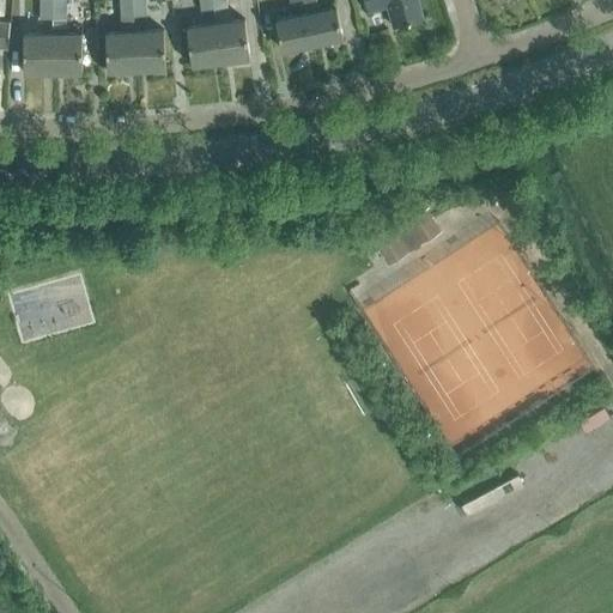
[(53,18),(52,0),(40,0),(40,18),(53,18)]
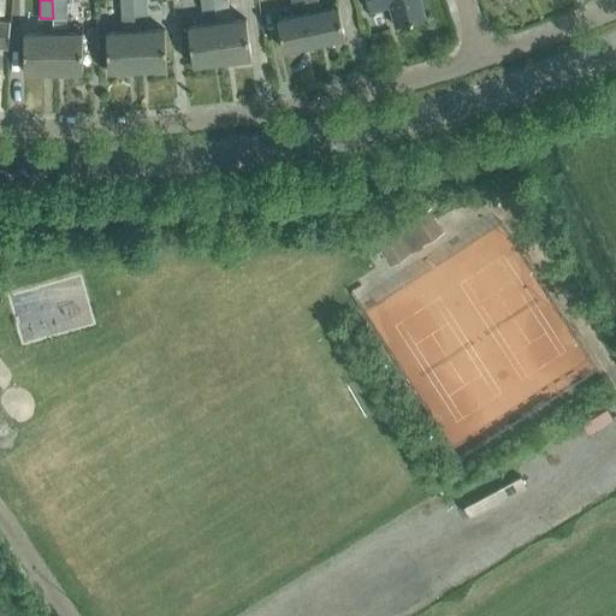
[(52,0),(53,18),(65,18),(65,0),(52,0)]
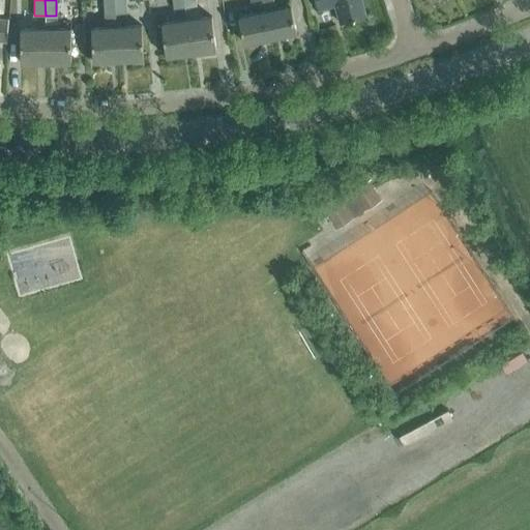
[(104,0),(105,15),(116,13),(115,0),(104,0)]
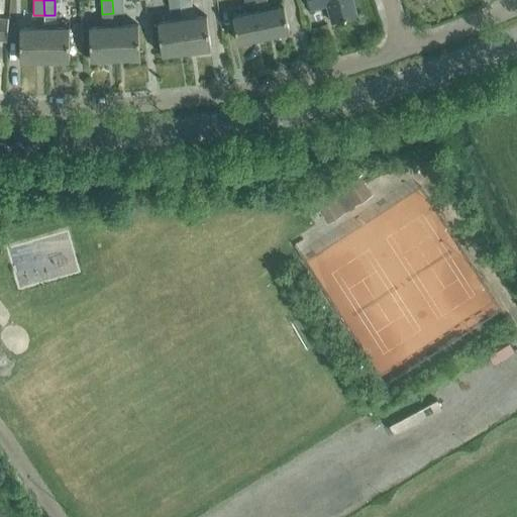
[(112,0),(113,13),(123,12),(122,0),(112,0)]
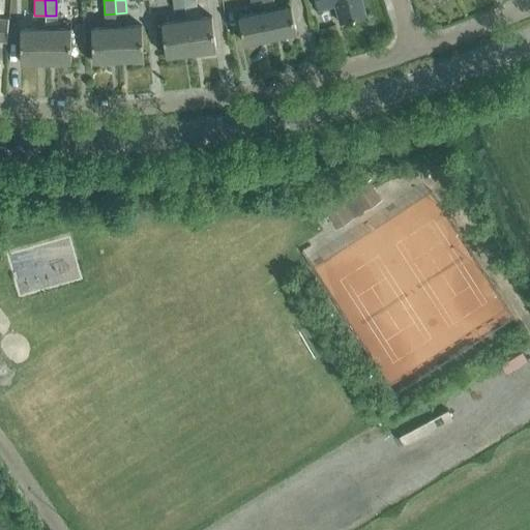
[(172,0),(174,8),(175,8),(184,7),(183,0),(172,0)]
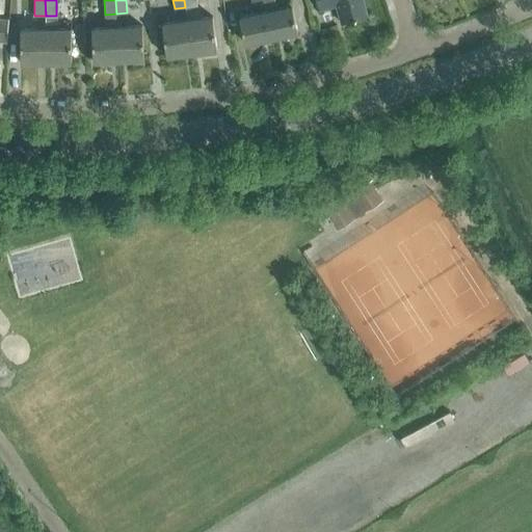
[(245,44),(271,37),(265,11),(266,11),(263,0),(256,0),(251,1),(254,14),(239,17),(245,44)]
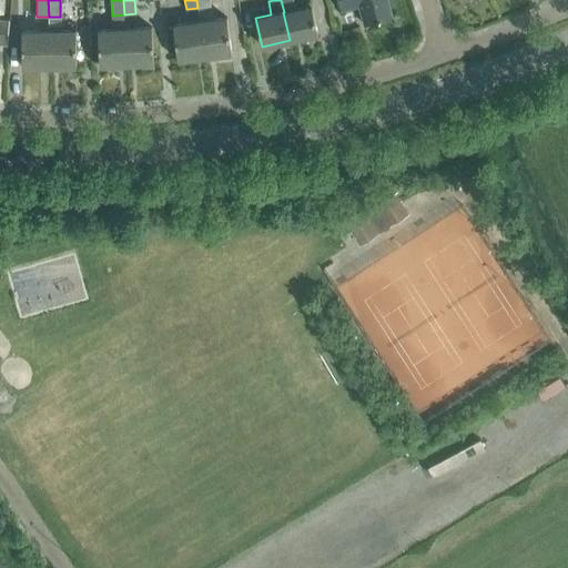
[(283,12),(290,40),(317,34),(312,6),(296,9),(293,0),(281,0),(284,12),(283,12)]
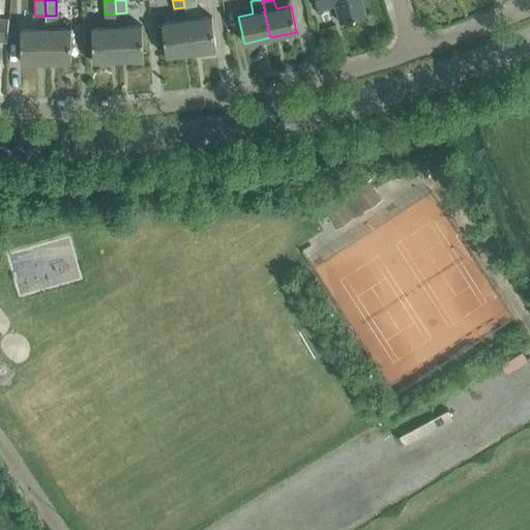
[(365,15),(360,0),(315,0),(318,9),(334,5),(340,23),(365,15)]
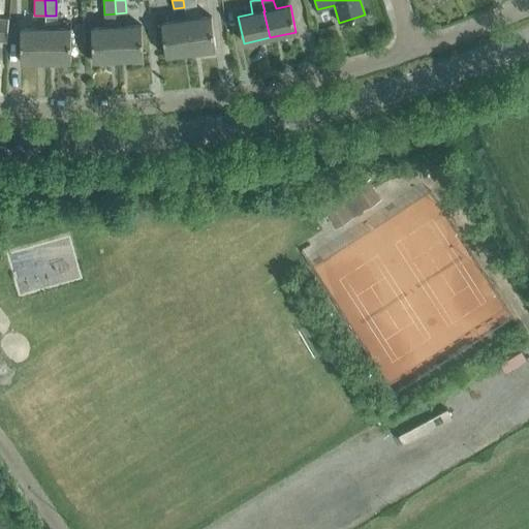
[(184,7),(190,53),(215,50),(211,17),(197,18),(195,5),(184,7)]
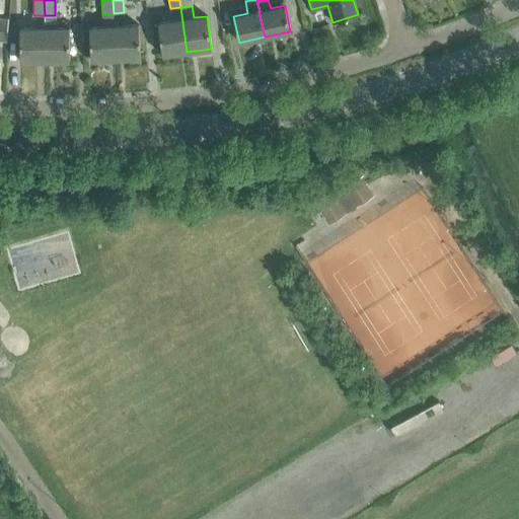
[(162,55),(187,52),(180,7),(171,8),(172,20),(158,22),(162,55)]
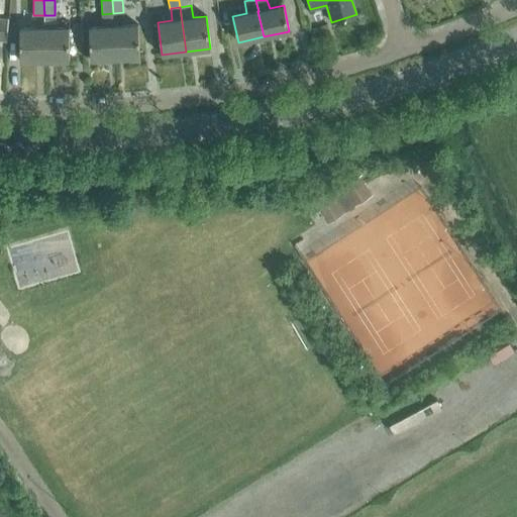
[(115,59),(114,25),(113,13),(102,14),(103,26),(89,27),(91,60),(115,59)]
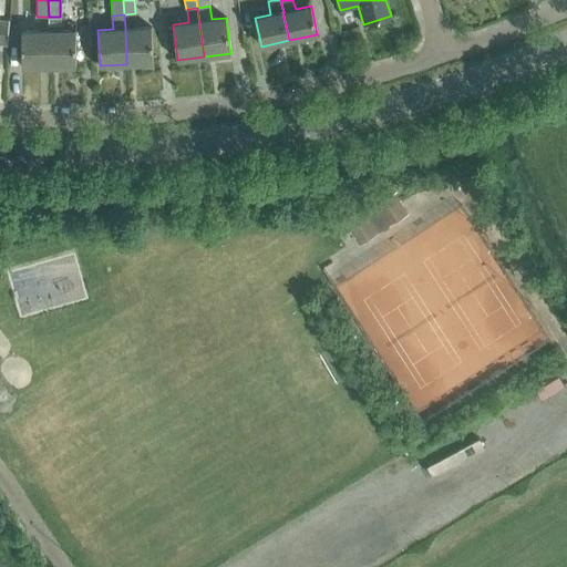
[(49,30),(50,66),(75,66),(75,30),(60,30),(60,17),(49,17),(49,30)]
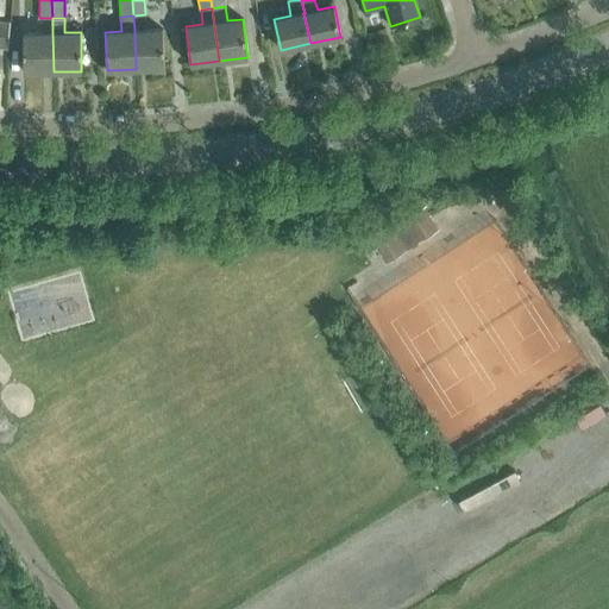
[(0,48),(8,49),(11,24),(0,22),(0,48)]
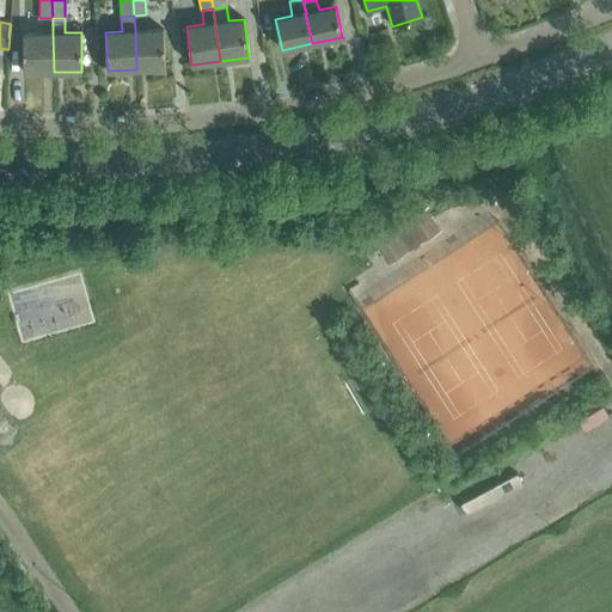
[(135,30),(136,69),(165,68),(163,29),(135,30)]
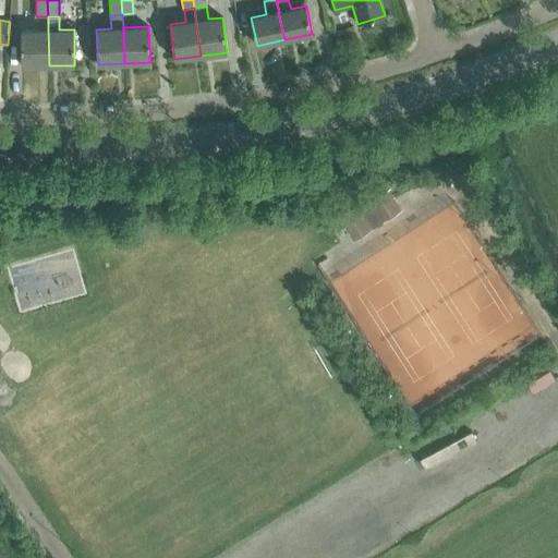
[(22,65),(49,65),(48,29),(22,31),(22,65)]
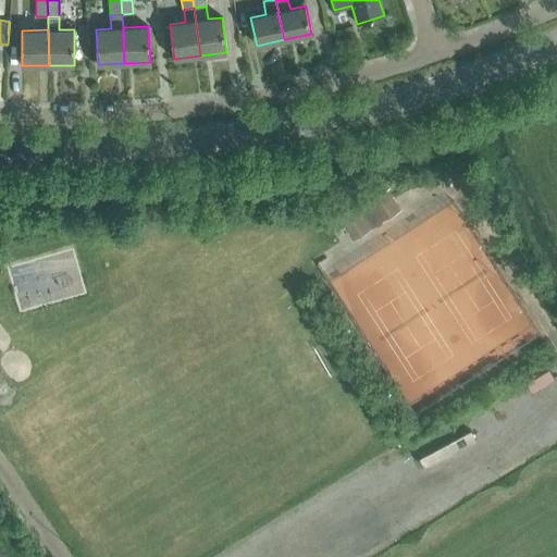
[(398,206),(392,196),(396,194),(391,186),(369,200),(366,195),(332,217),(341,230),(345,227),(350,236),(369,224),(379,217),(380,218),(398,206)]
